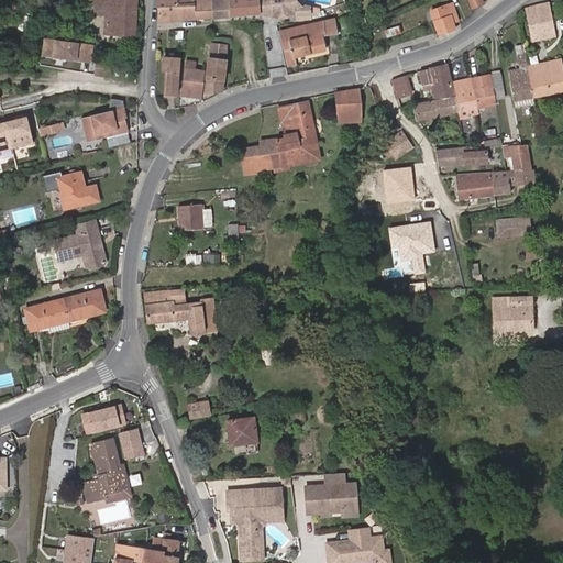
[(136,0),(109,0),(107,31),(136,33),(136,0)]
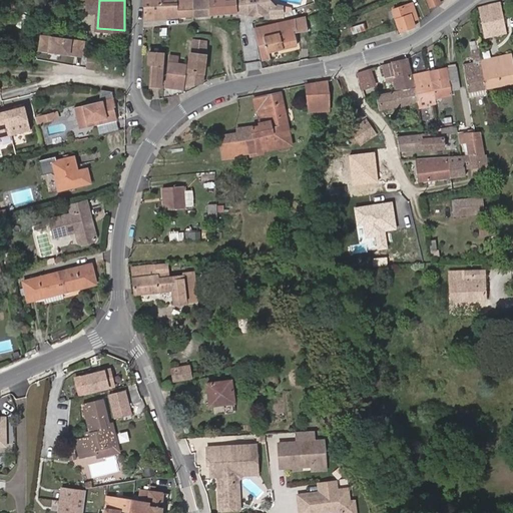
[(144,0),(146,18),(163,17),(162,5),(162,0),(144,0)]
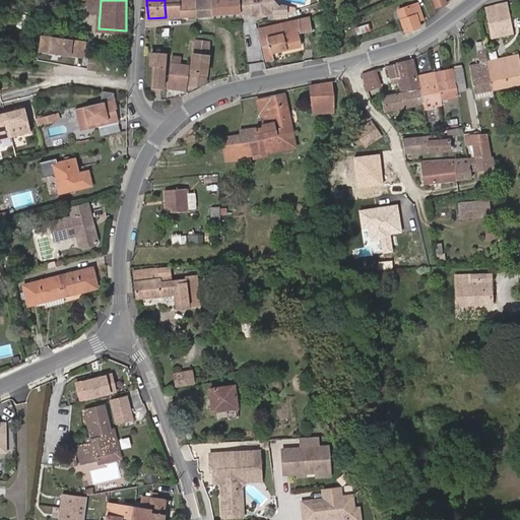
[(180,0),(181,3),(182,16),(198,14),(197,0),(180,0)]
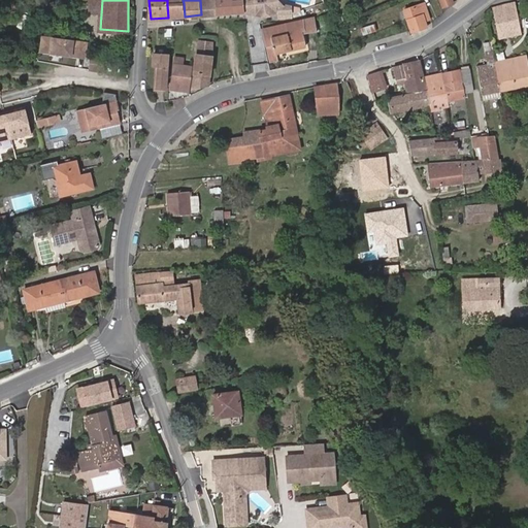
[(200,0),(201,14),(245,11),(244,0),(200,0)]
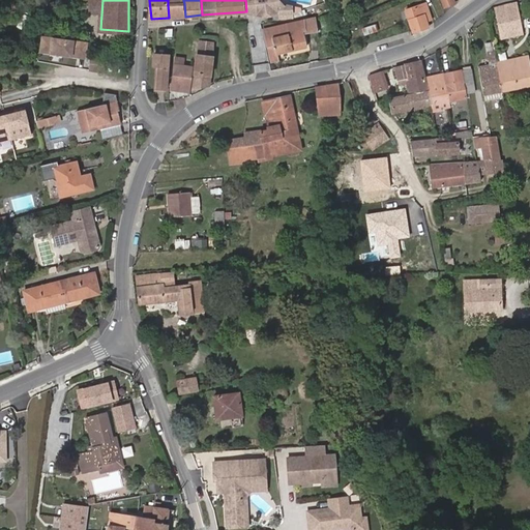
[(294,6),(281,2),(278,0),(245,0),(246,11),(257,12),(278,10),(278,9),(281,9),(281,17),(295,16),(294,6)]
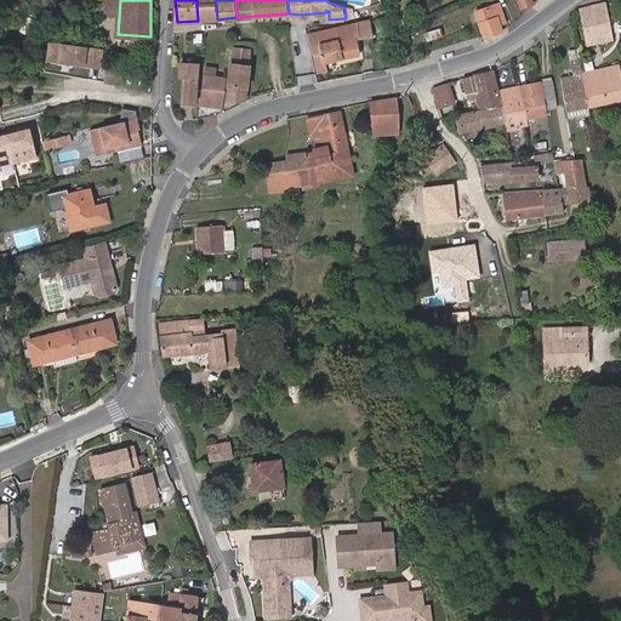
[(499,3),(494,5),(500,22),(506,20),(499,3)]
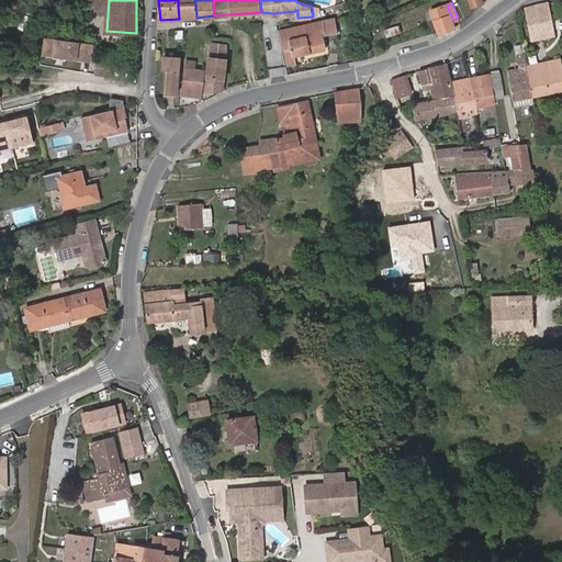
[(525,7),(525,8),(529,32),(540,30),(541,38),(555,35),(549,2),(525,7)]
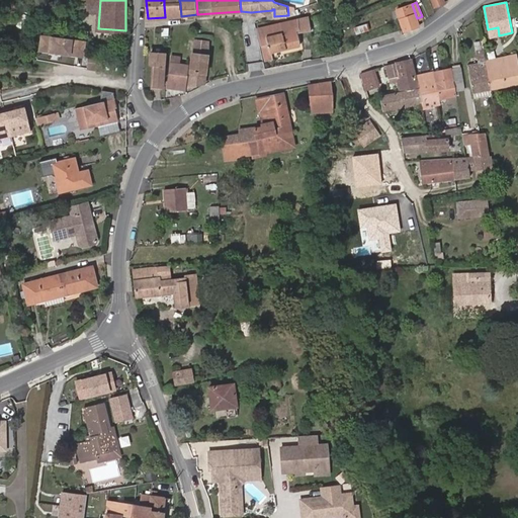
[(164,5),(165,17),(181,16),(180,3),(164,5)]
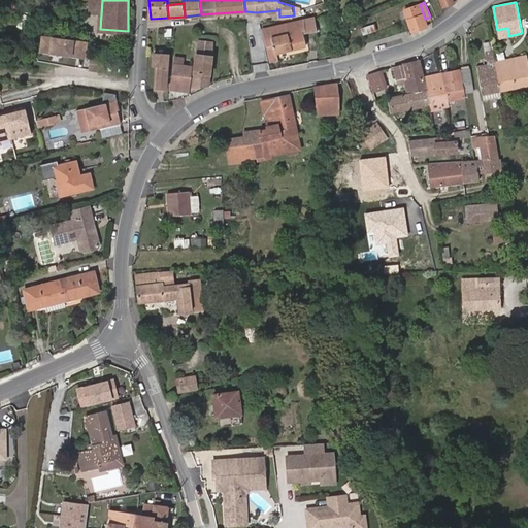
[(425,19),(420,4),(405,9),(413,30),(428,24),(425,19)]
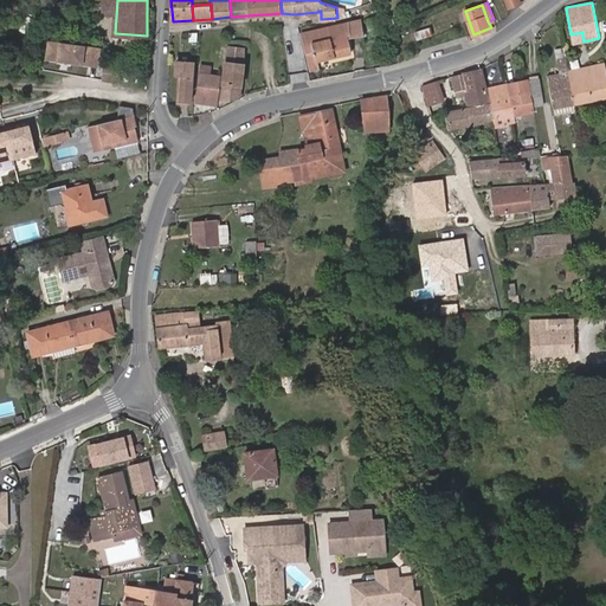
[(405,10),(392,15),(398,27),(410,21),(405,10)]
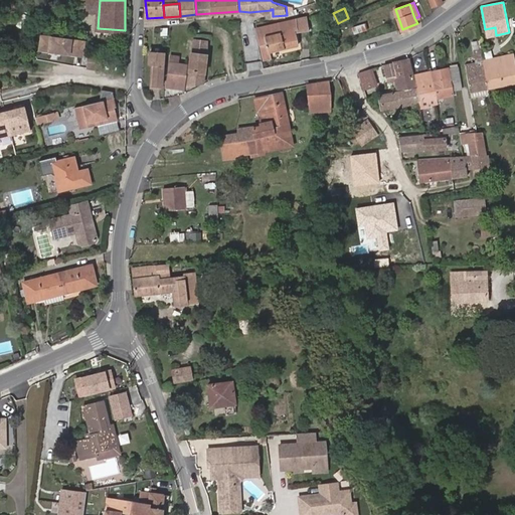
[(298,29),(309,26),(308,16),(296,19),(298,29)]
